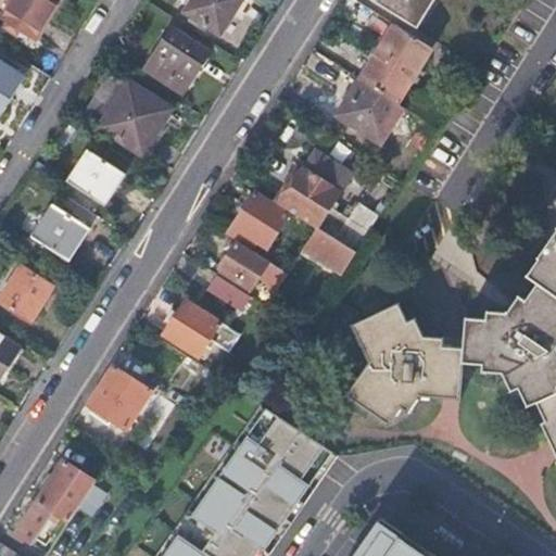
[(16,0),(5,17),(36,36),(59,0),(16,0)]
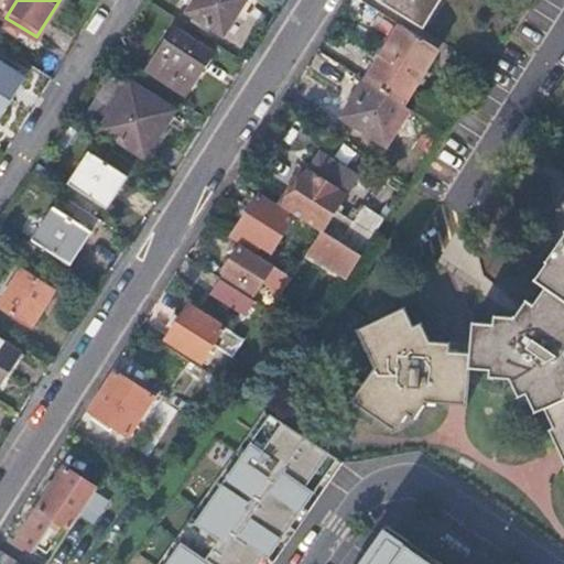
[(196,0),(190,11),(224,33),(245,0),(196,0)]
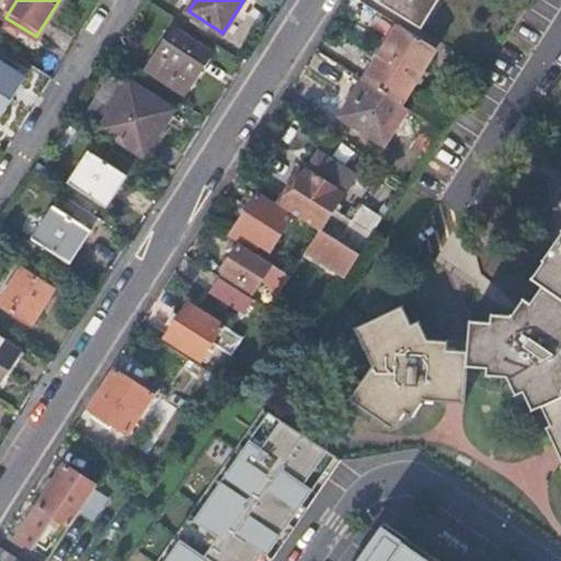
[(381,0),(380,3),(419,27),(435,0),(381,0)]
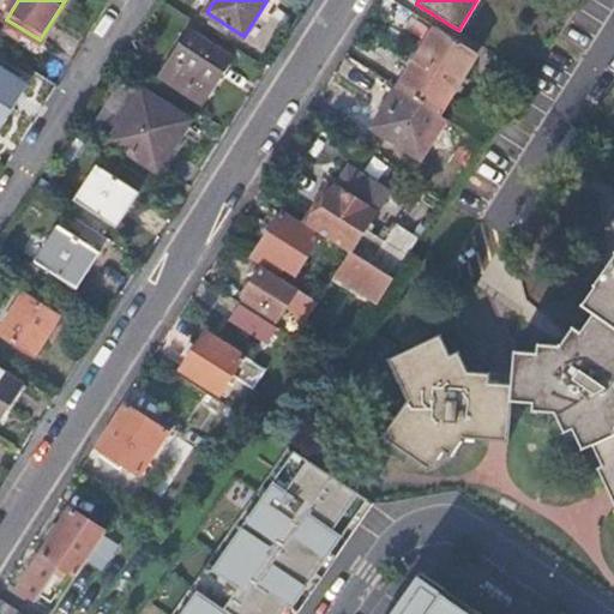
[(438,26),(398,86),(399,88),(440,113),(479,52),(438,26)]
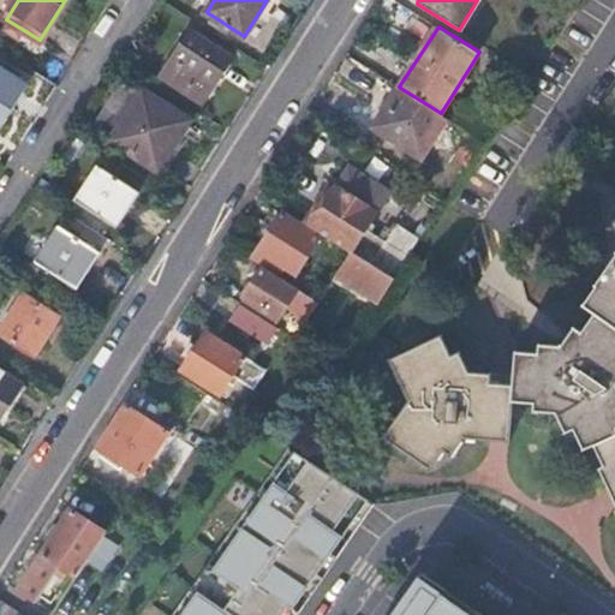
[(191,31),(165,73),(203,99),(231,57),(191,31)]
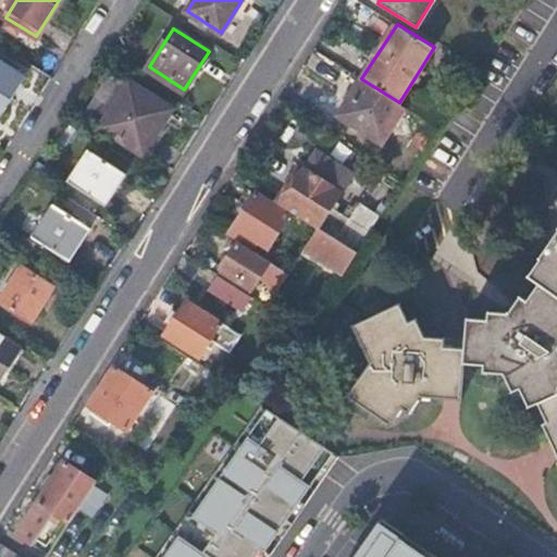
[(0,58),(0,116),(27,75),(0,58)]
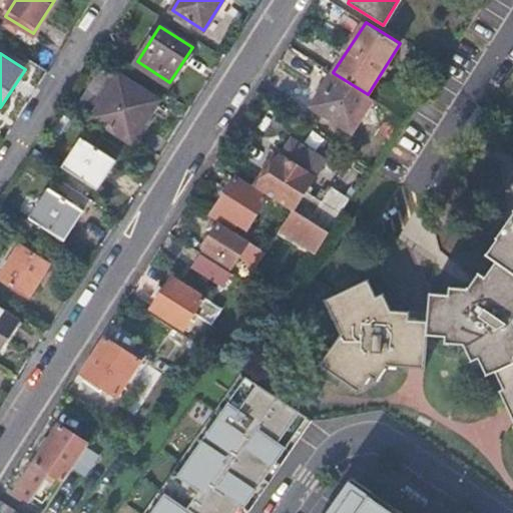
[(107,66),(80,107),(137,144),(153,119),(148,115),(158,99),(107,66)]
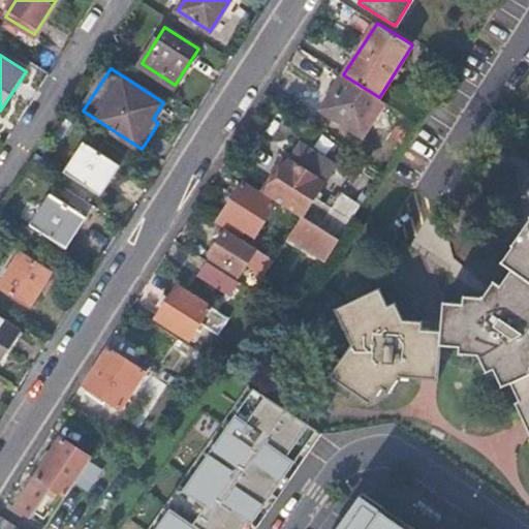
[(379,97),(344,75),(322,109),(364,135),(384,101),(379,97)]
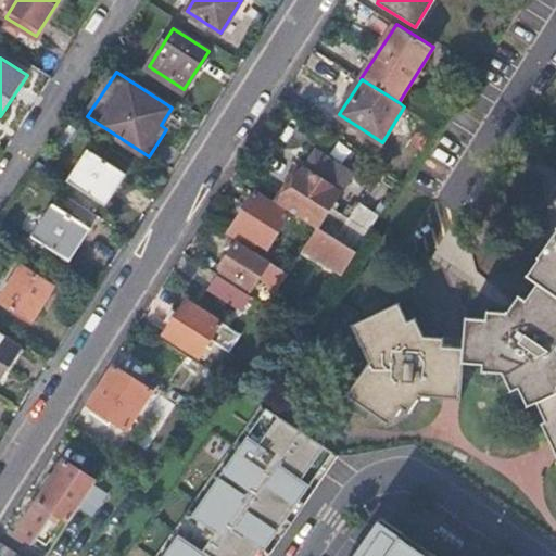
[(412,143),(422,151),(438,128),(426,121),(412,143)]
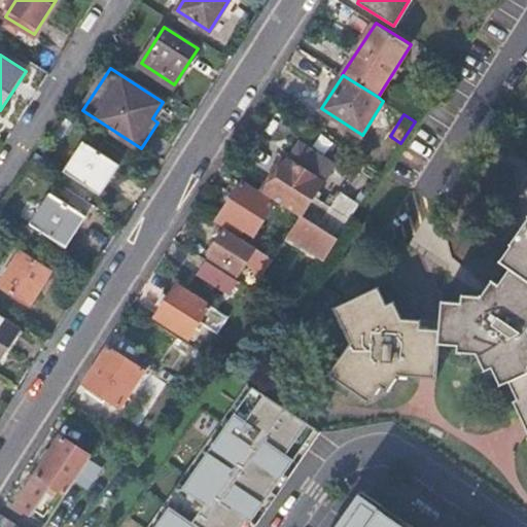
[(284,155),(260,190),(301,216),(302,215),(336,163),(301,141),(288,159),(284,155)]
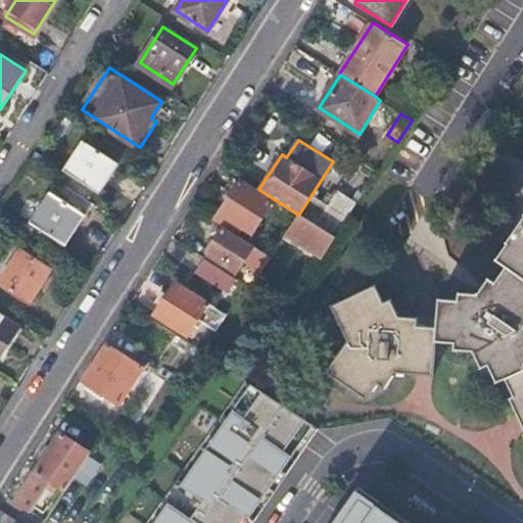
[(85,141),(66,171),(100,193),(120,162),(85,141)]
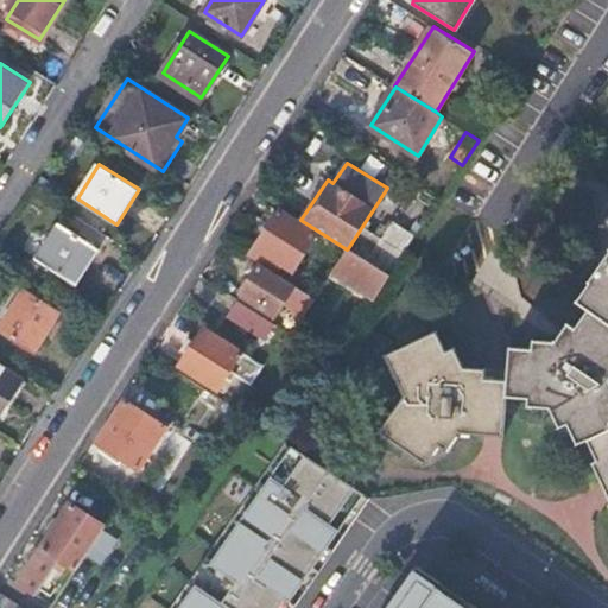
[(443,196),(434,190),(426,203),(434,209),(443,196)]
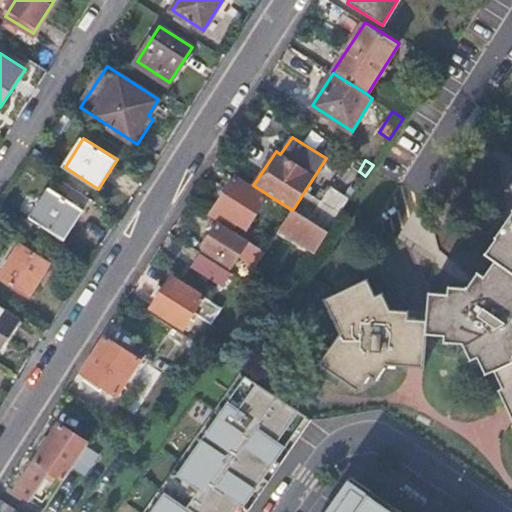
[(365,176),(359,171),(353,168),(338,190),(331,186),(308,219),(293,209),(292,210),(281,228),(317,251),(347,205),(365,176)]
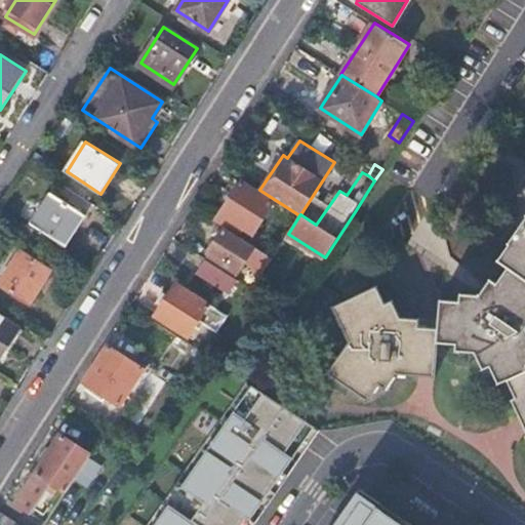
[(242,180),(215,220),(256,247),(273,257),(279,247),(254,232),(273,202),(242,180)]
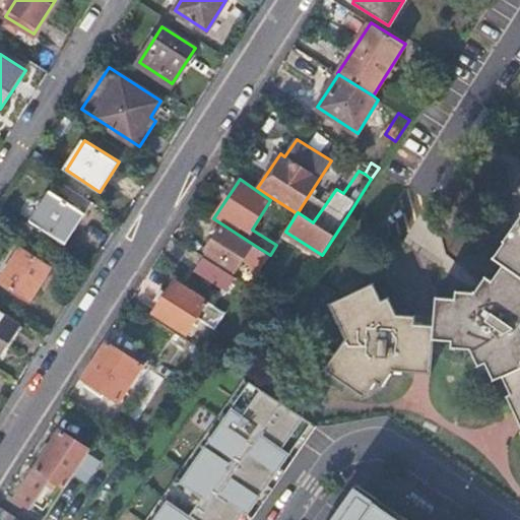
[(51,191),(33,219),(67,243),(85,213),(51,191)]
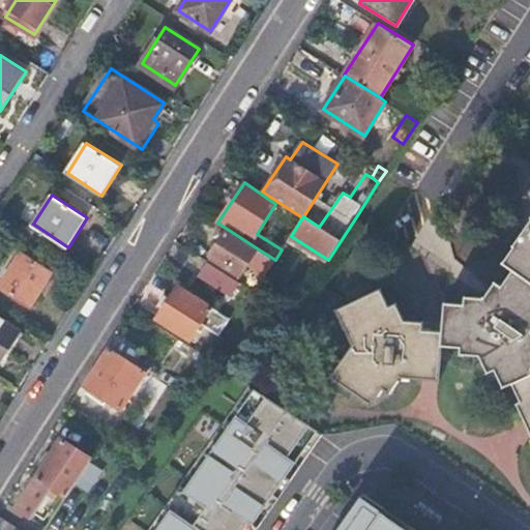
[(466,305),(445,303),(443,332),(442,345),(461,346),(462,354),(482,356),(491,374),(496,372),(503,388),(513,383),(529,375),(529,221),(513,244),(516,245),(504,263),(513,270),(502,286),(497,283),(484,298),(467,298),(466,305)]
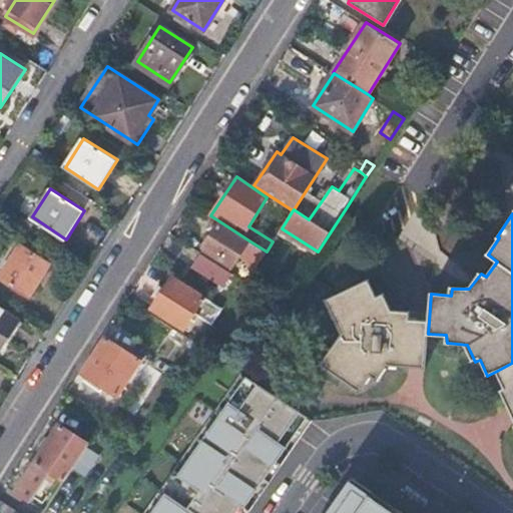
[(267,251),(250,241),(249,244),(217,224),(204,245),(233,266),(240,253),(248,259),(246,264),(254,269),(267,251)]
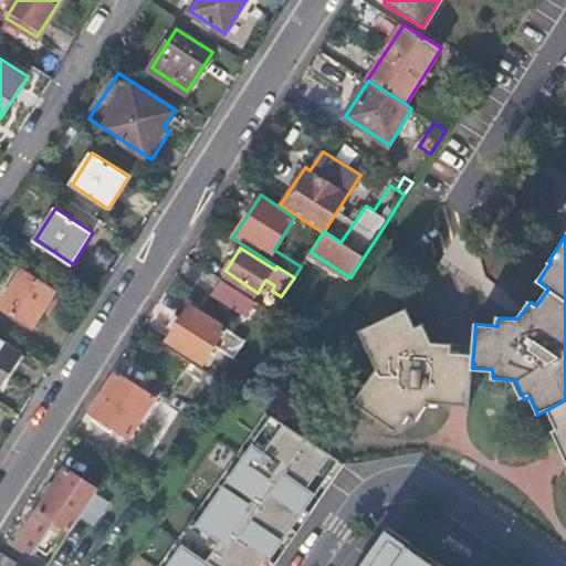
[(23,270),(0,304),(0,305),(30,325),(54,290),(23,270)]
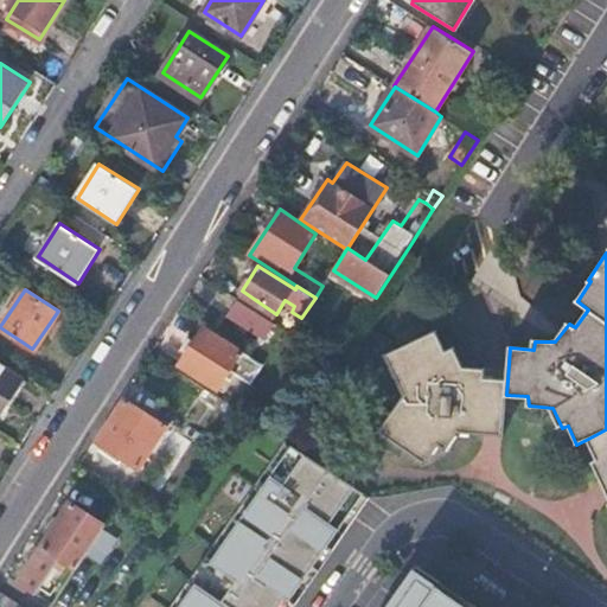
[(242,291),(236,298),(273,321),(276,314),(242,291)]
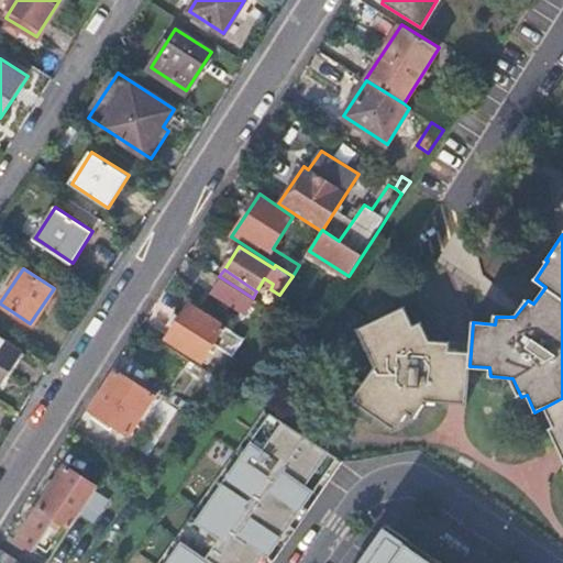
[(253,298),(219,276),(208,293),(245,318),(257,300),(253,298)]
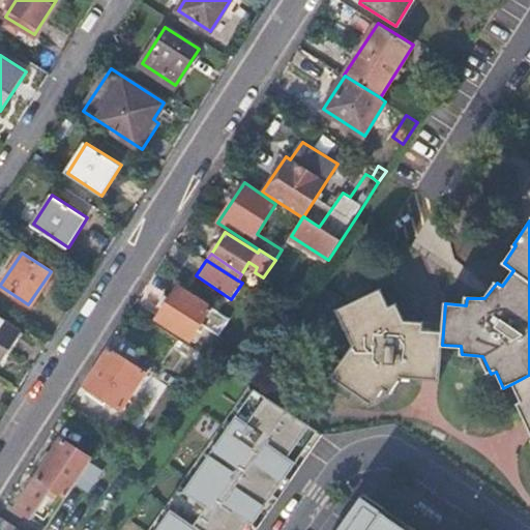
[(230,319),(177,286),(156,318),(189,339),(200,325),(218,336),(230,319)]
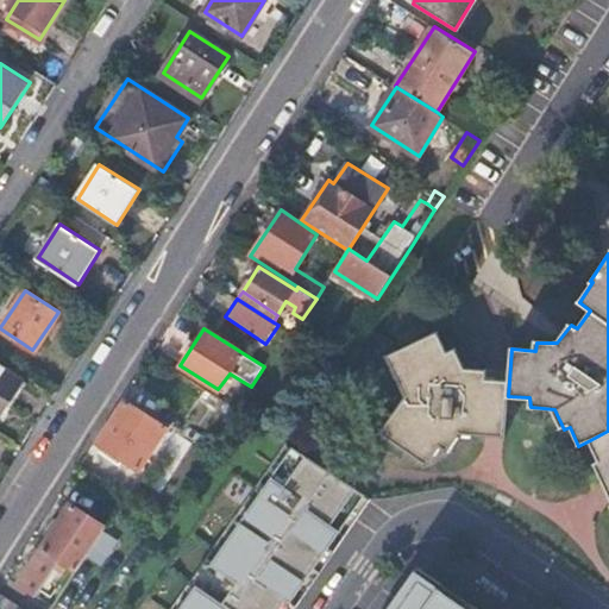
[(508,396),(509,382),(488,381),(488,371),(465,371),(454,349),(446,352),(437,333),(387,358),(405,397),(377,435),(424,464),(438,447),(446,451),(459,435),(504,438),(508,396)]
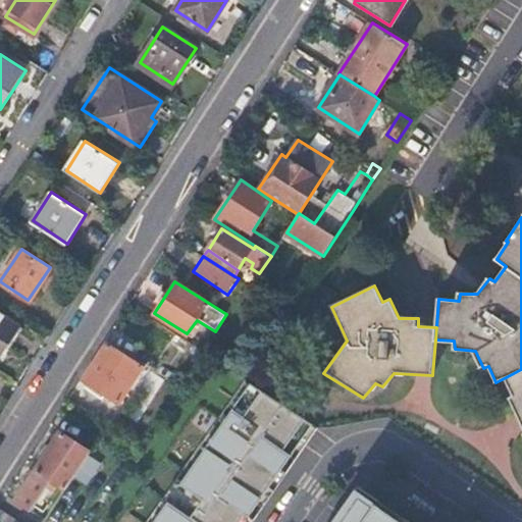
[(0,314),(0,354),(17,325),(0,314)]
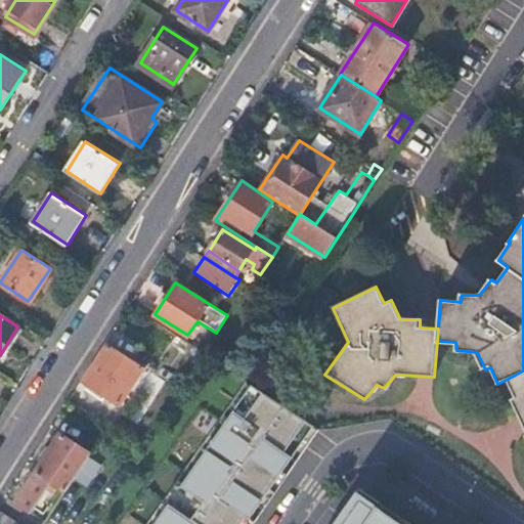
[(116,413),(144,368),(106,343),(83,380),(114,400),(108,409),(116,413)]
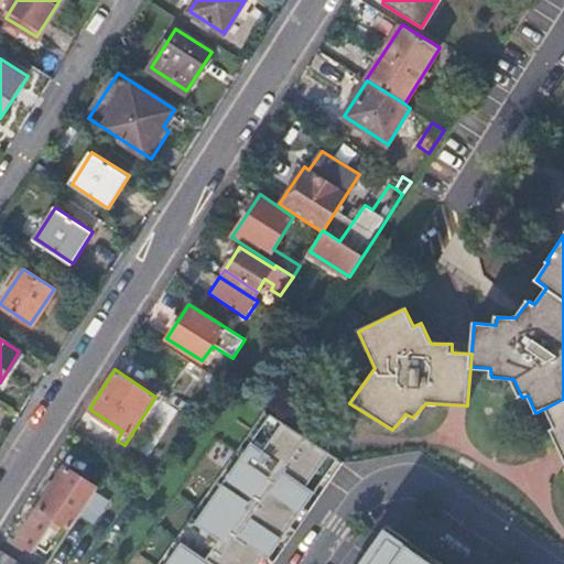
[(563,399),(546,408),(555,426),(552,429),(563,455),(563,399)]
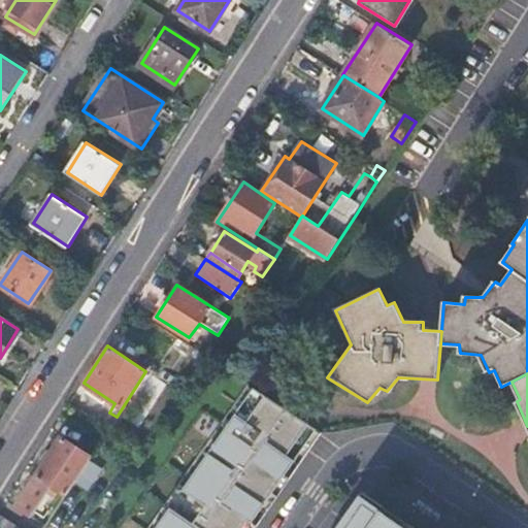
[(309,452),(322,433),(254,388),(155,527),(241,527),(248,520),(252,522),(303,448),(309,452)]
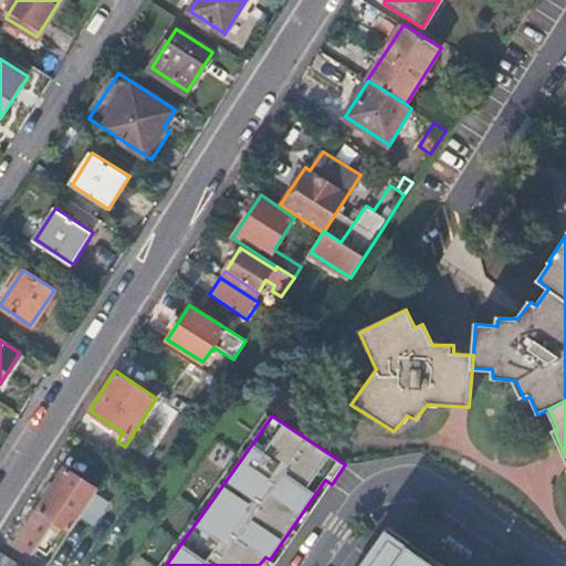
[(66,468),(16,543),(32,555),(55,521),(70,531),(77,520),(95,493),(98,489),(66,468)]
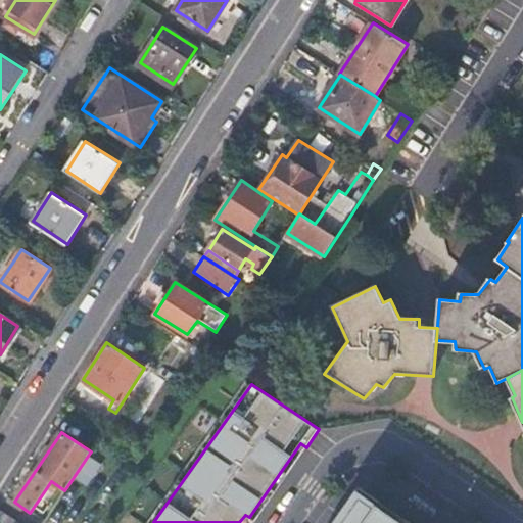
[(101,465),(88,456),(72,480),(85,489),(101,465)]
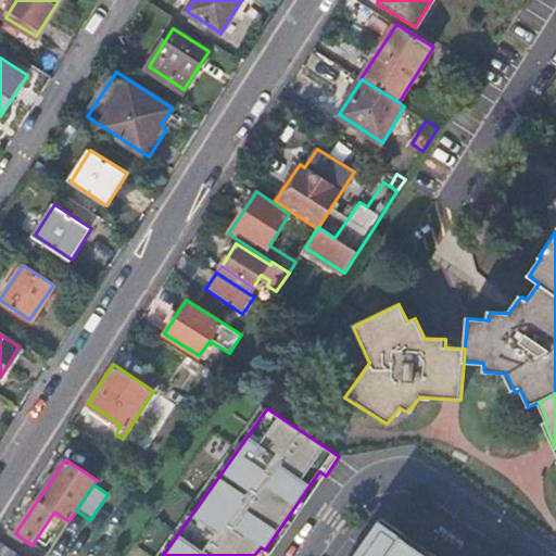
[(428,555),(382,523),(358,555),(428,555)]
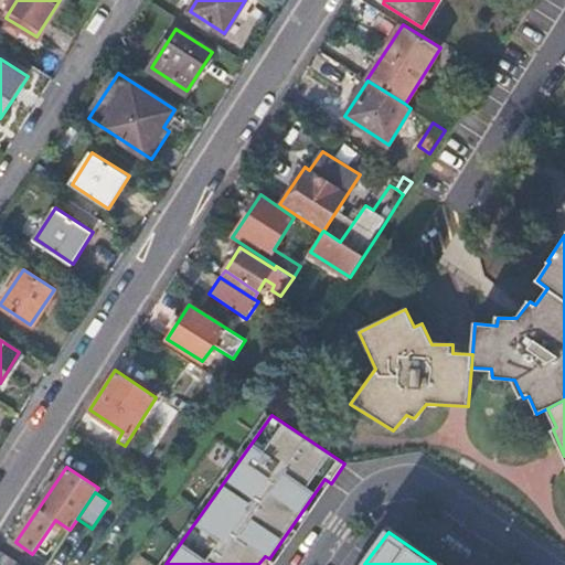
[(3,564),(10,557),(0,550),(0,564),(3,564)]
